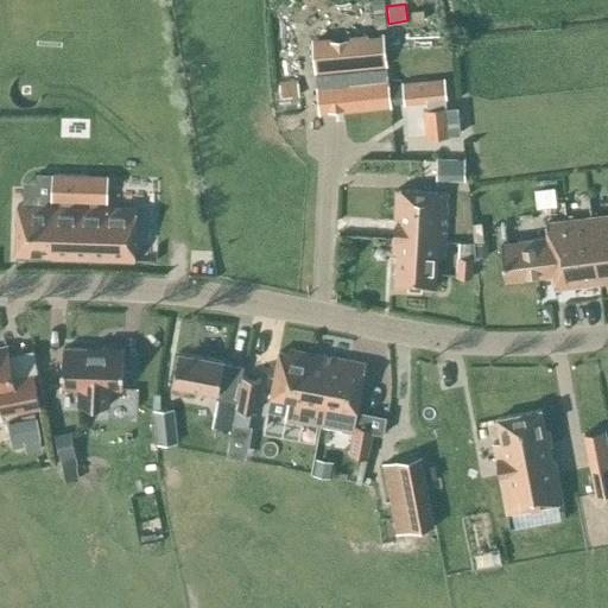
[(423,10),(412,11),(413,21),(424,19),(423,10)]
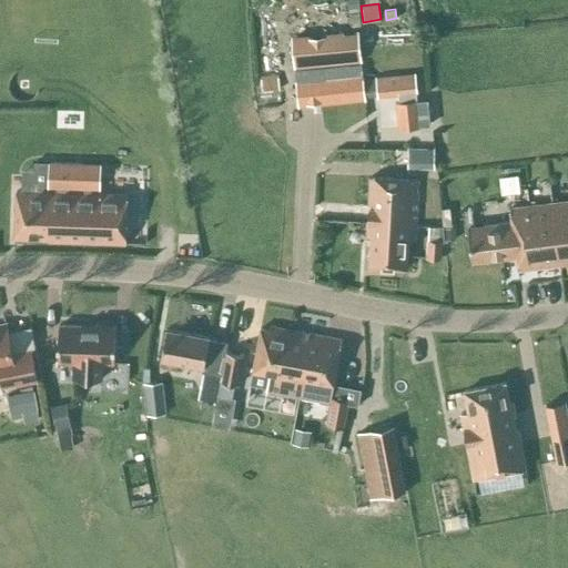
[(366,43),(415,42),(415,26),(366,27),(366,43)]
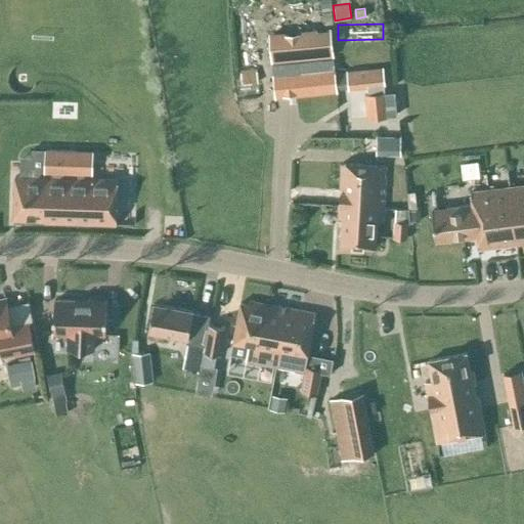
[(337,93),(334,66),(330,27),(267,34),(275,100),(337,93)]
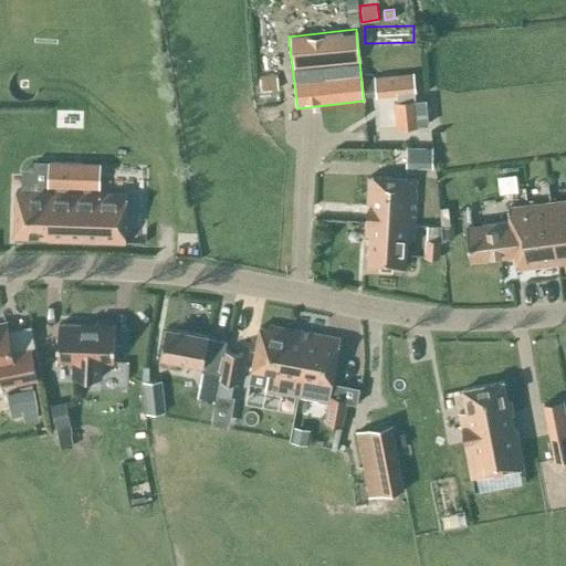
[(412,74),(373,79),(376,98),(398,96),(415,94),(412,74)]
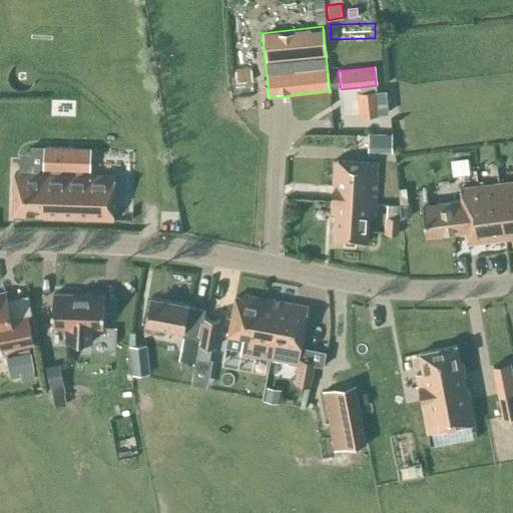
[(235,73),(236,82),(252,80),(251,71),(235,73)]
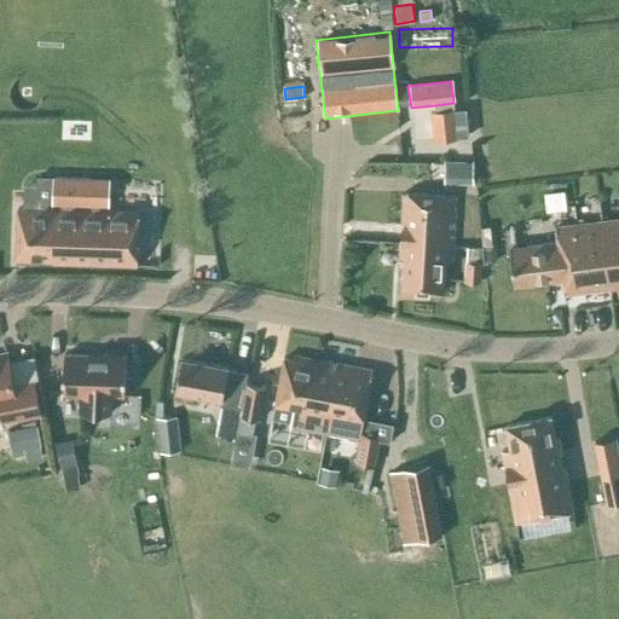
[(437,110),(431,111),(433,140),(457,138),(468,138),(466,110),(455,110),(453,103),(435,105),(437,110)]
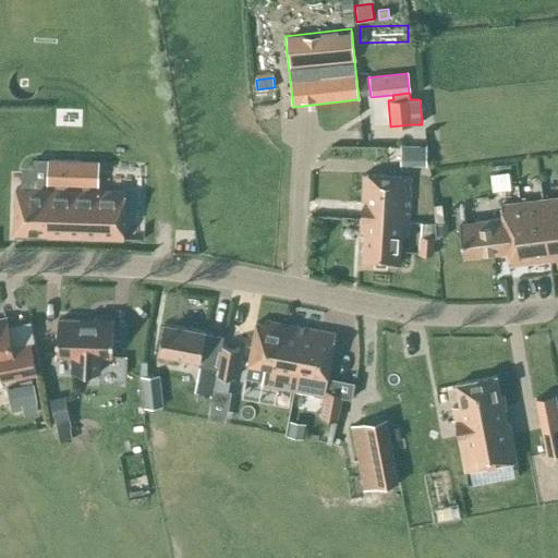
[(425,145),(400,145),(400,165),(425,165),(425,145)]
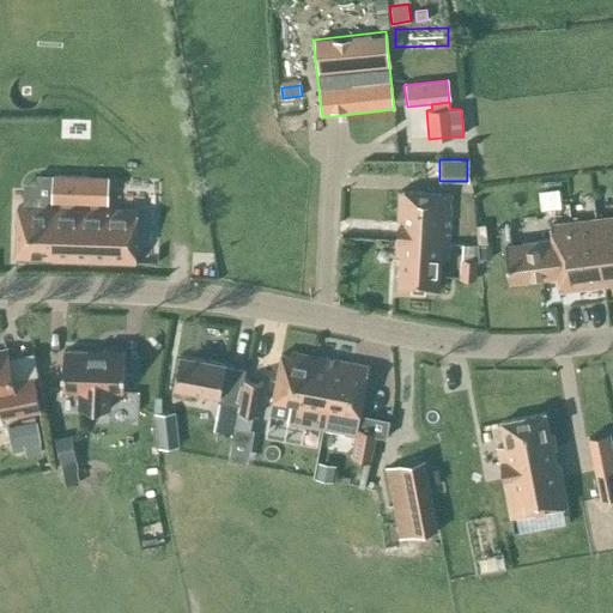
[(17,207),(16,258),(52,259),(50,260),(135,263),(138,210),(113,210),(108,208),(76,208),(76,204),(87,204),(89,177),(52,176),(37,176),(37,183),(36,206),(35,206),(35,208),(23,208),(17,207)]
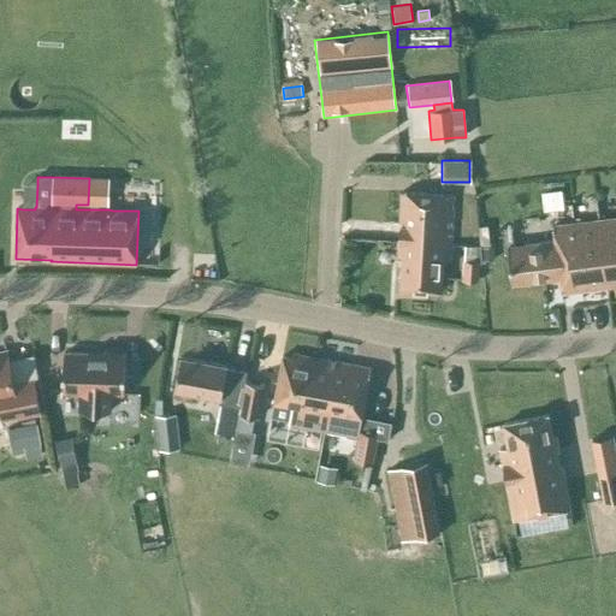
[(398,242),(451,244),(454,195),(401,193),(398,242)]
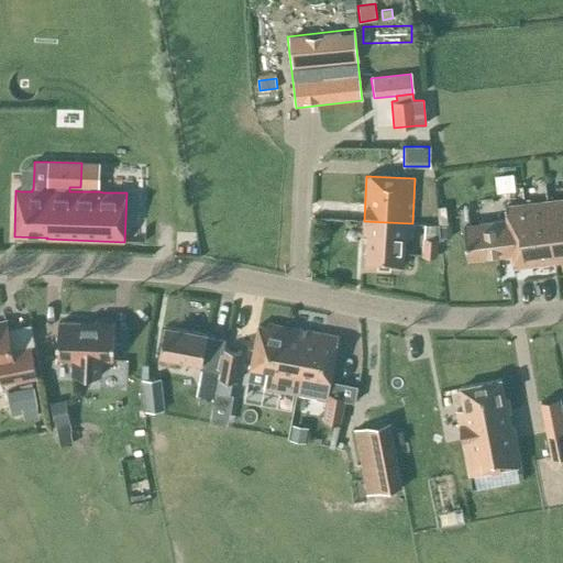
[(562,197),(547,200),(555,263),(562,262),(562,197)]
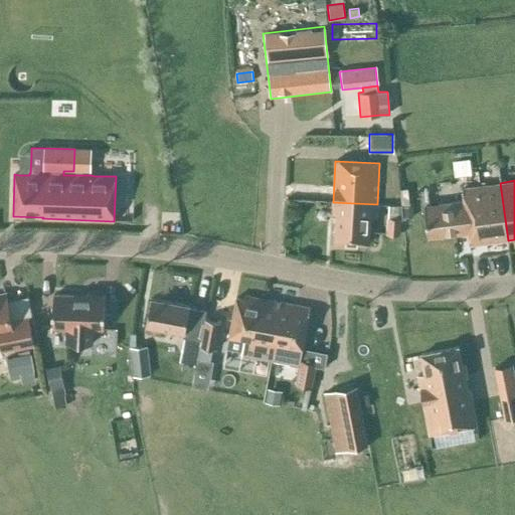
[(500,183),(482,185),(490,243),(508,240),(500,183)]
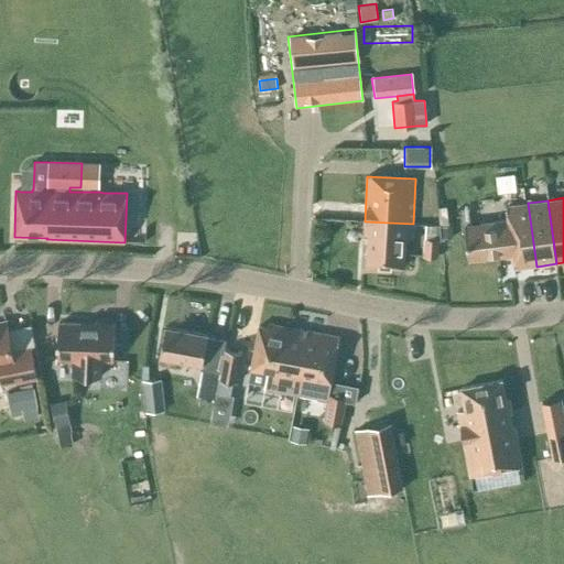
[(469,224),(464,225),(468,261),(512,256),(513,269),(537,267),(528,203),(507,206),(508,219),(469,224)]
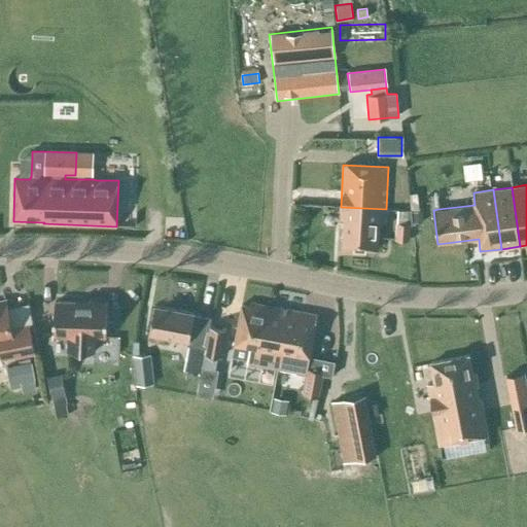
[(418,209),(416,192),(409,194),(411,210),(418,209)]
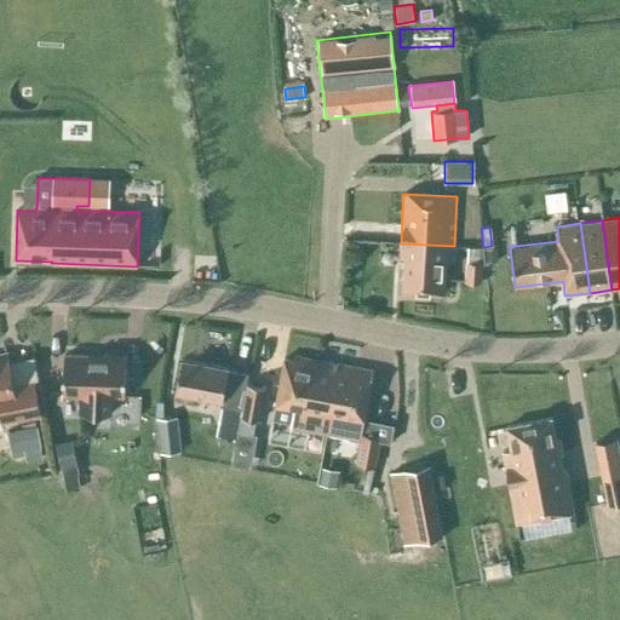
[(454,246),(401,244),(400,259),(405,260),(402,291),(443,293),(445,263),(453,263),(454,246)]
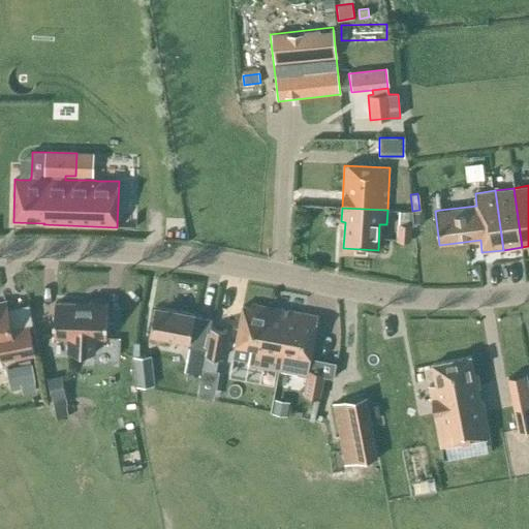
[(424,223),(423,213),(414,213),(415,223),(424,223)]
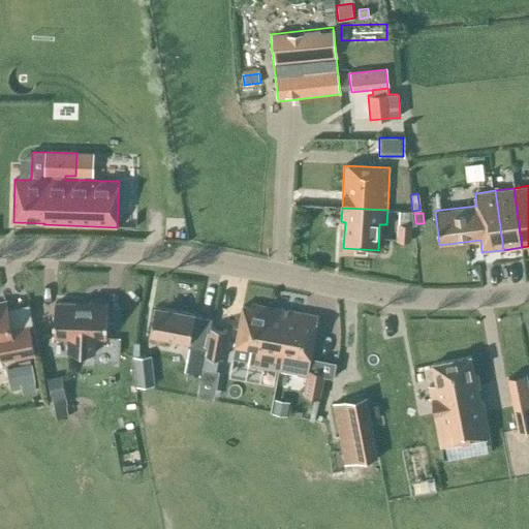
[(409,243),(410,225),(397,224),(396,242),(409,243)]
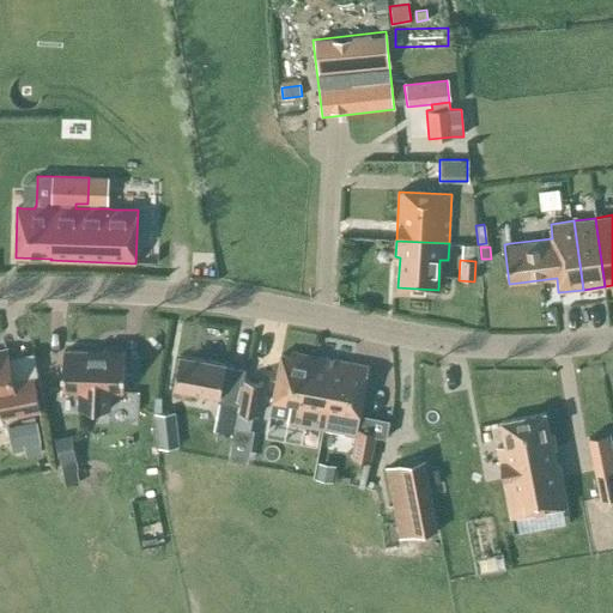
[(40,411),(34,377),(13,382),(6,350),(0,350),(0,407),(2,418),(40,411)]
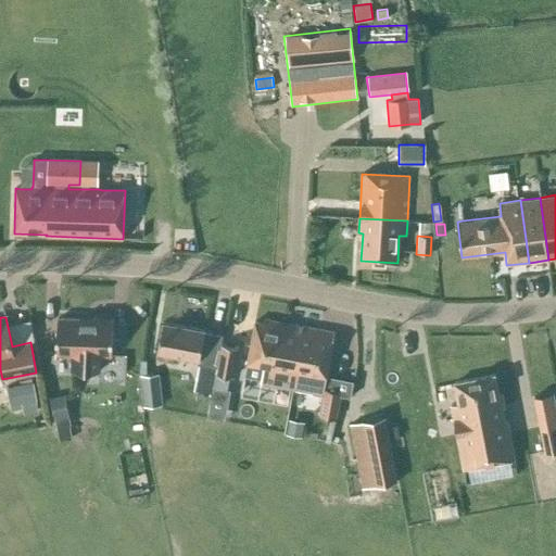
[(113,319),(92,318),(92,320),(58,319),(57,354),(72,354),(72,370),(99,371),(99,355),(112,355),(113,319)]
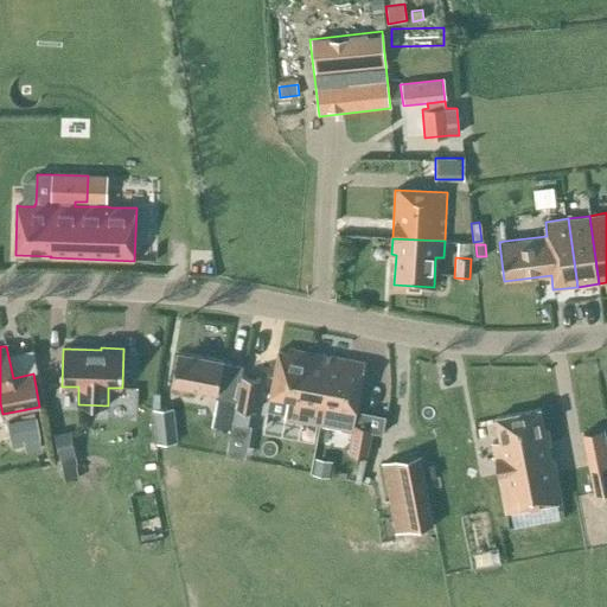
[(308,382),(314,353),(288,349),(287,353),(278,351),(269,398),(268,410),(286,413),(285,419),(319,425),(326,385),(308,382)]
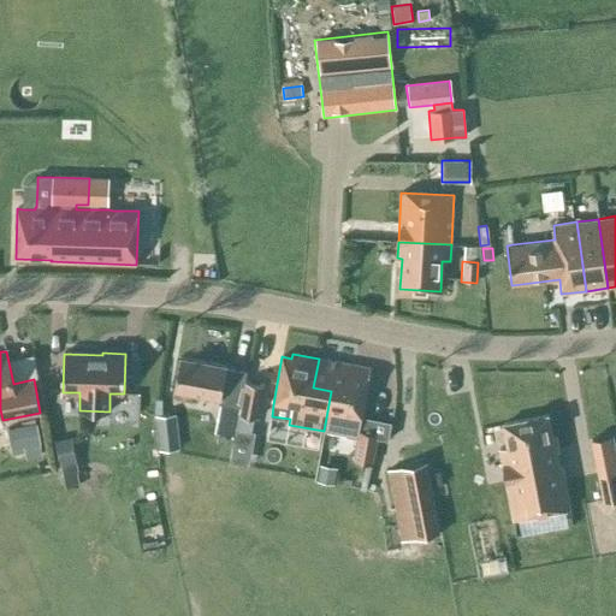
[(246,372),(226,368),(226,366),(179,357),(175,389),(219,397),(218,403),(240,407),(244,381),(246,372)]
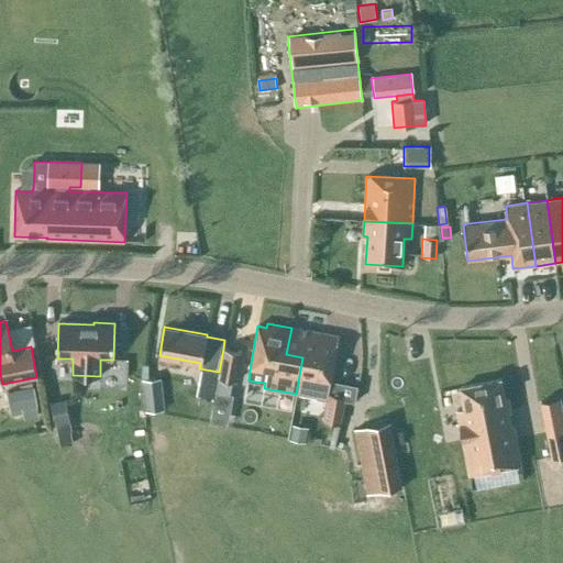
[(339,337),(291,328),(286,354),(302,357),(296,394),(326,398),(328,388),(329,389),(339,337)]
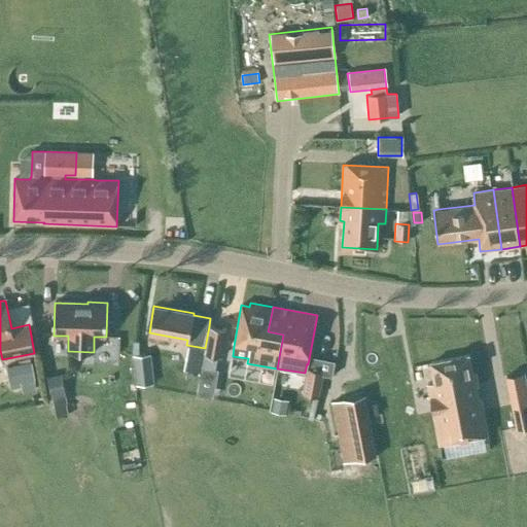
[(205,348),(204,354),(205,354),(217,356),(220,357),(225,329),(209,326),(205,348)]
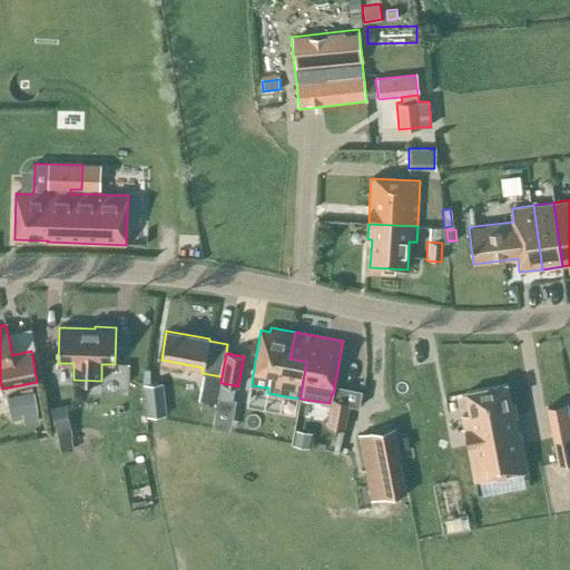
[(166,415),(163,384),(144,385),(147,418),(166,415)]
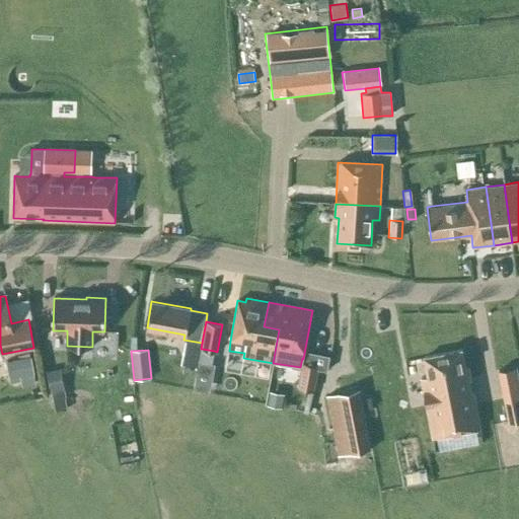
[(461,350),(424,357),(428,376),(421,377),(432,438),(480,428),(473,392),(471,393),(468,380),(470,380),(468,368),(465,369),(461,350)]
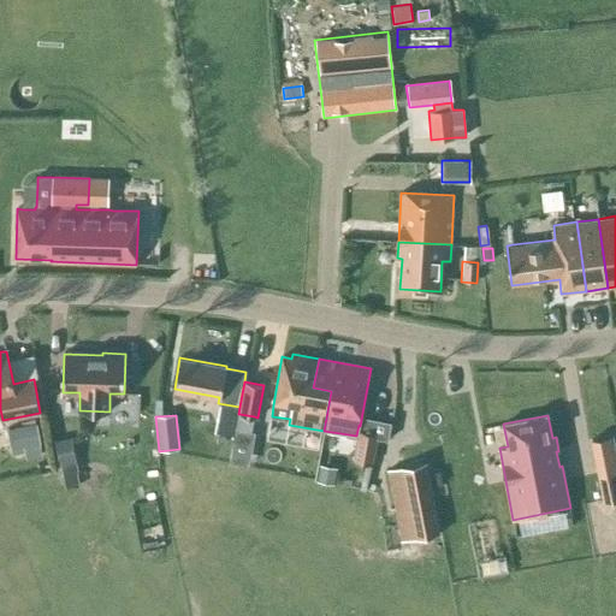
[(16,427),(7,430),(12,454),(24,451),(27,458),(41,456),(35,424),(16,427)]
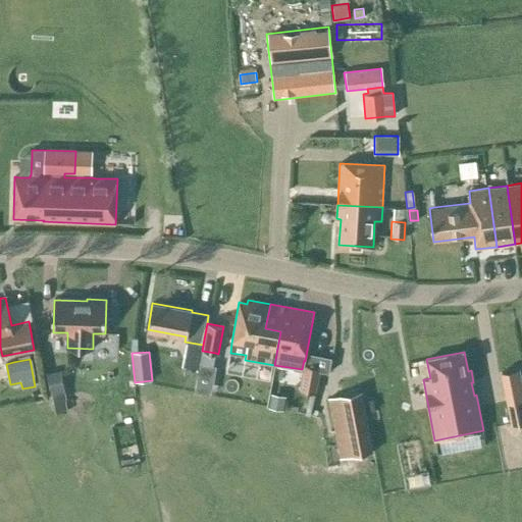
[(199,369),(196,387),(208,389),(209,386),(212,387),(216,367),(212,366),(200,364),(199,369)]
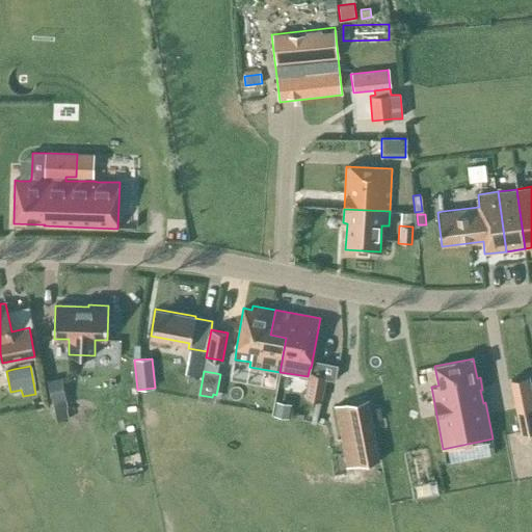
[(322,400),(327,375),(310,371),(304,397),(322,400)]
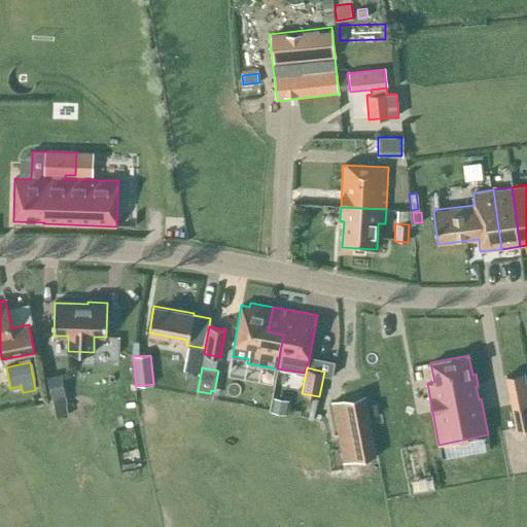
[(65,394),(61,374),(47,377),(51,397),(65,394)]
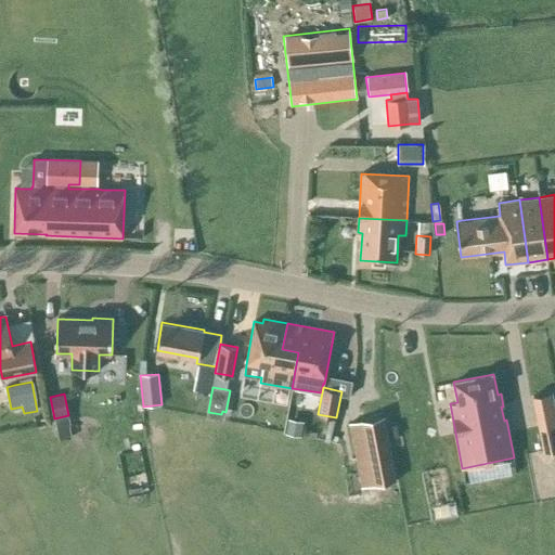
[(385,416),(349,424),(361,487),(397,479),(389,438),(387,426),(385,416)]
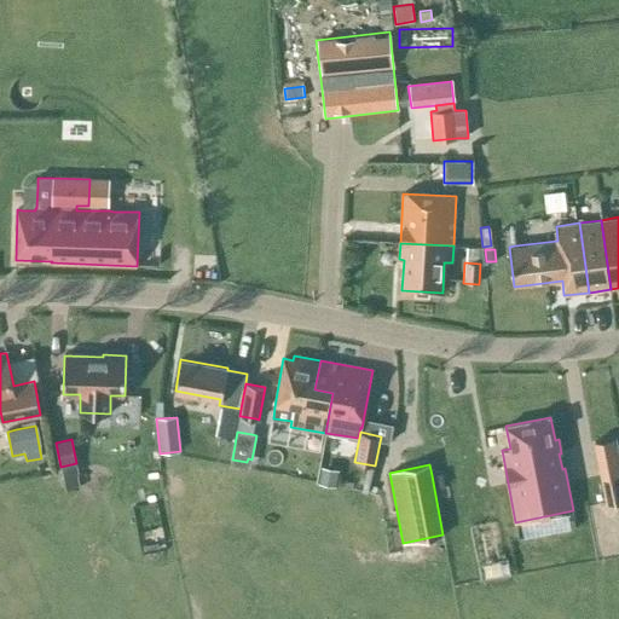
[(323,470),(320,484),(335,486),(336,475),(337,473),(323,470)]
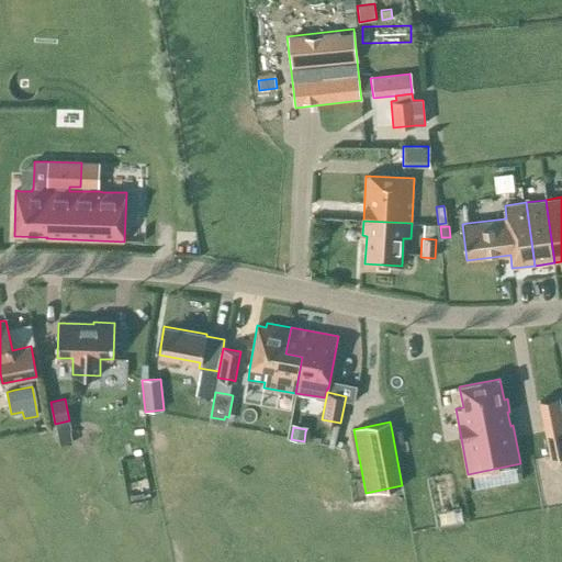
[(551,458),(561,454),(561,428),(546,431),(551,458)]
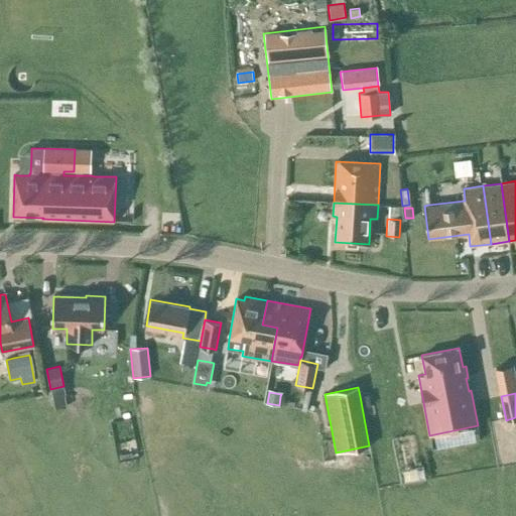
[(369,395),(360,396),(362,407),(371,405),(369,395)]
